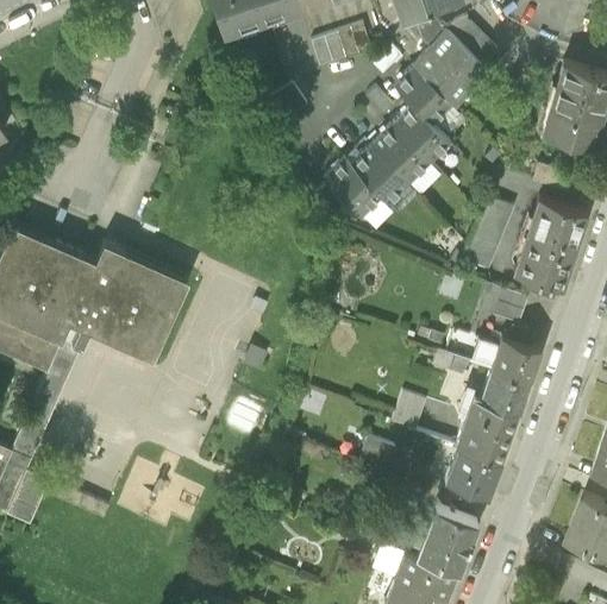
[(300,4),(300,1),(299,0),(213,0),(223,27),(289,7),(300,4)]
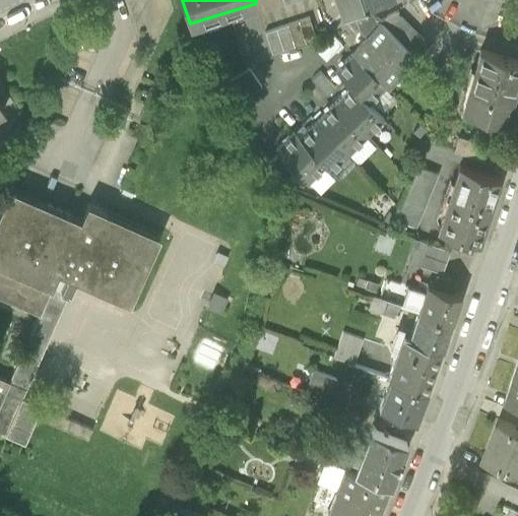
[(369,9),(368,8),(361,1),(360,0),(339,0),(345,16),(354,13),(369,9)]
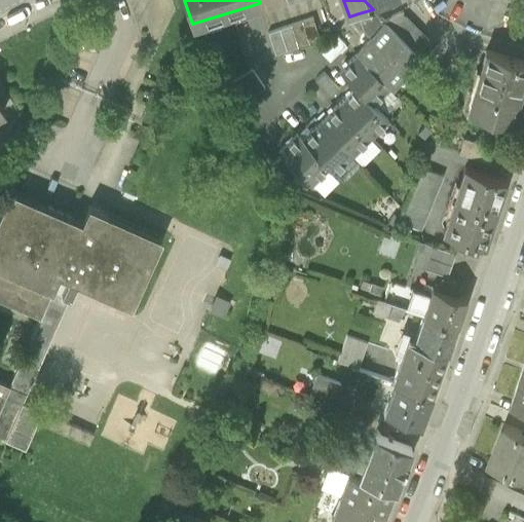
[(364,0),(365,1),(372,8),(399,0),(364,0)]
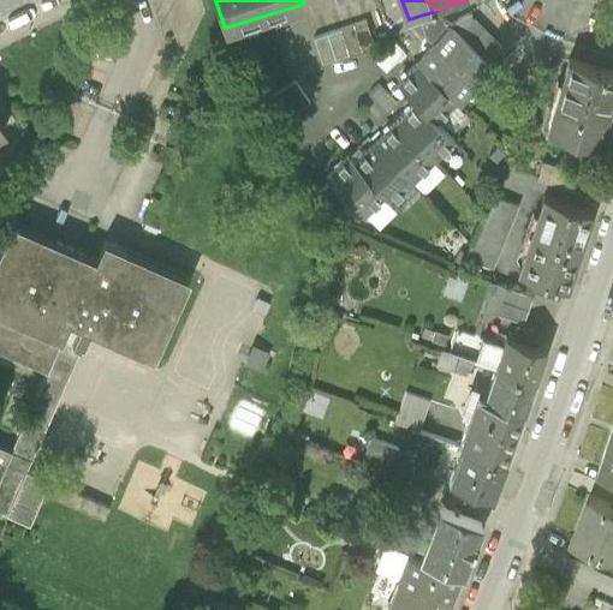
[(451,25),(436,11),(420,16),(427,39),(439,46),(453,28),(451,25)]
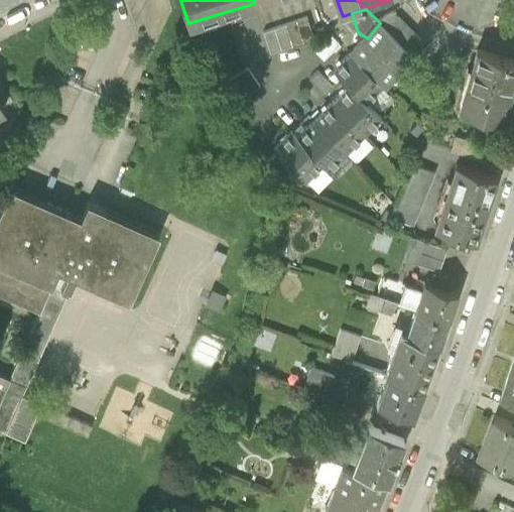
[(393,13),(378,21),(380,23),(411,55),(422,42),(393,13)]
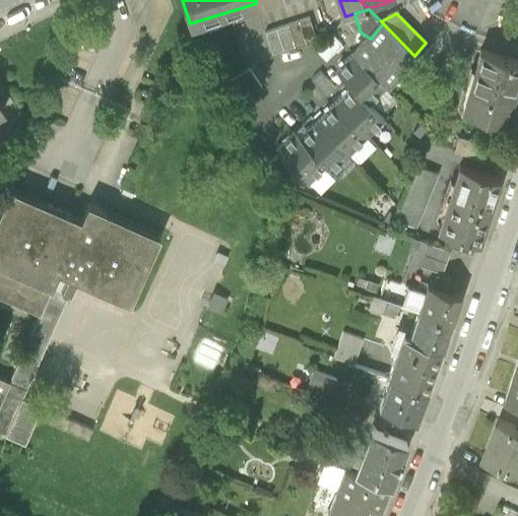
[(318,42),(311,20),(267,35),(274,56),(318,42)]
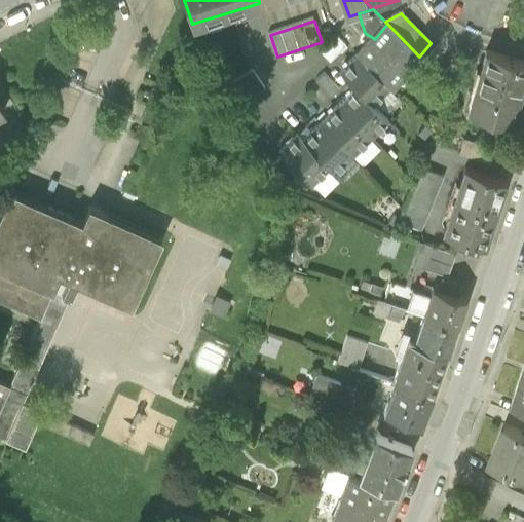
[(391,89),(419,57),(387,24),(375,39),(359,57),(391,89)]
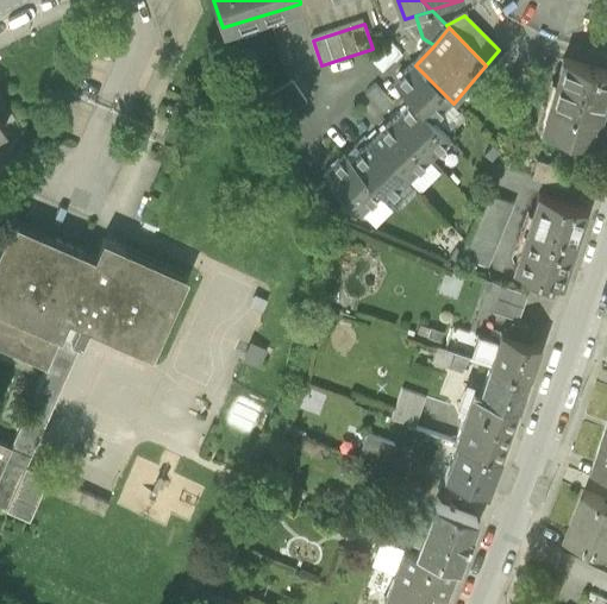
[(393,45),(374,63),(383,74),(402,55),(393,45)]
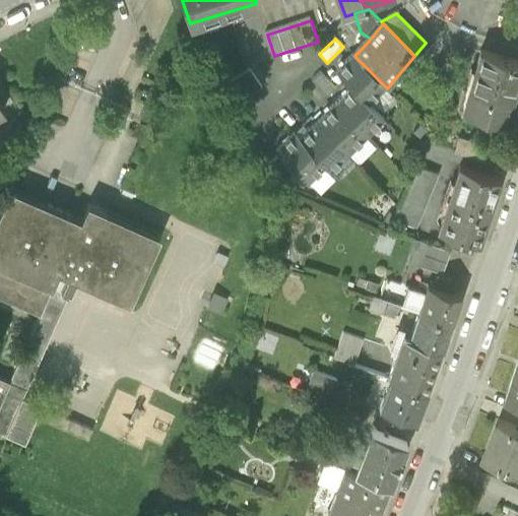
[(517,61),(482,51),(470,91),(473,92),(467,112),(498,121),(504,102),(511,104),(517,81),(517,61)]
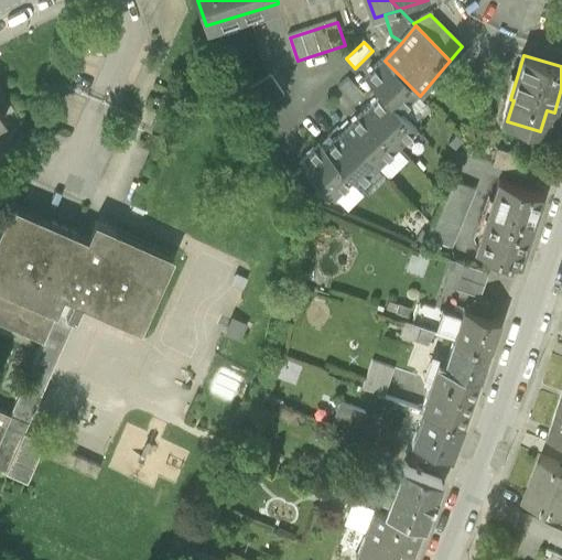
[(420,96),(385,61),(366,79),(382,96),(401,115),(420,96)]
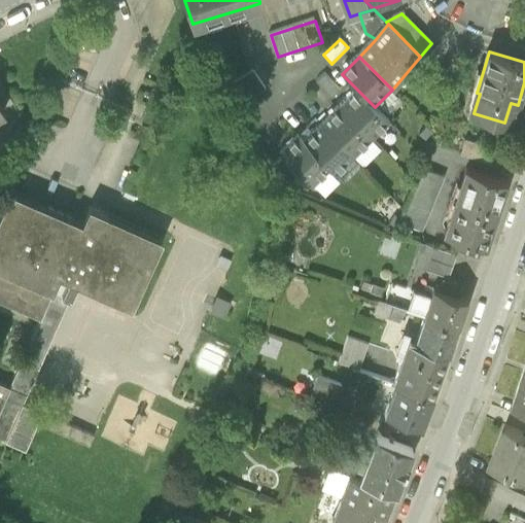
[(267,90),(253,71),(223,91),(237,110),(267,90)]
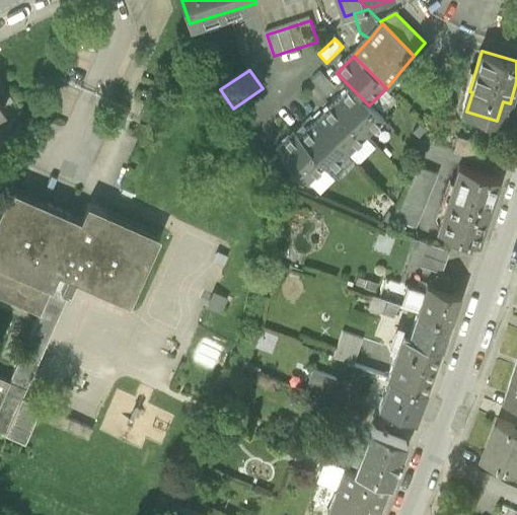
[(352,88),(335,105),(367,139),(384,122),(369,105),(352,88)]
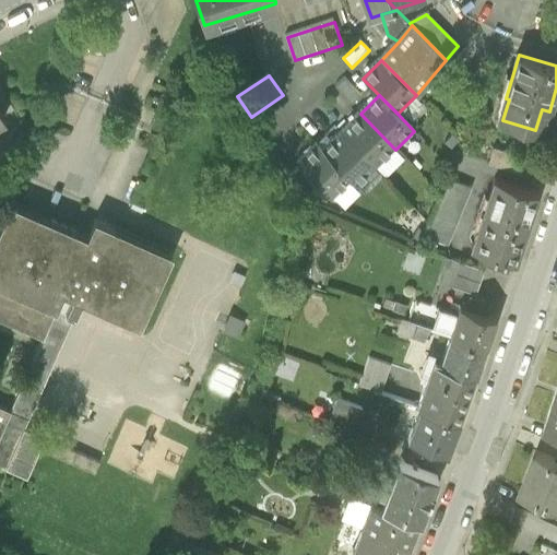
[(360,114),(342,132),(376,168),(395,150),(360,114)]
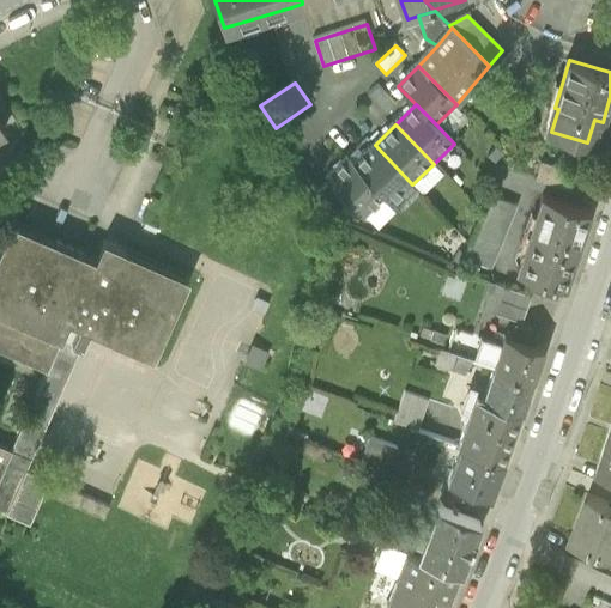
[(392,205),(412,184),(375,145),(354,165),(385,198),(392,205)]
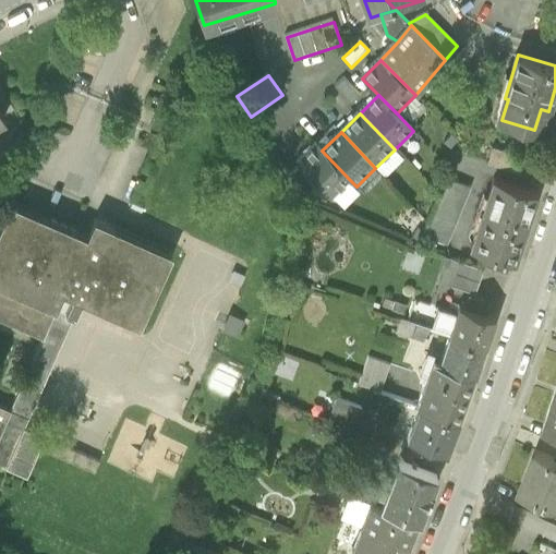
[(331,199),(350,180),(322,151),(316,144),(297,163),(300,167),(318,185),(331,199)]
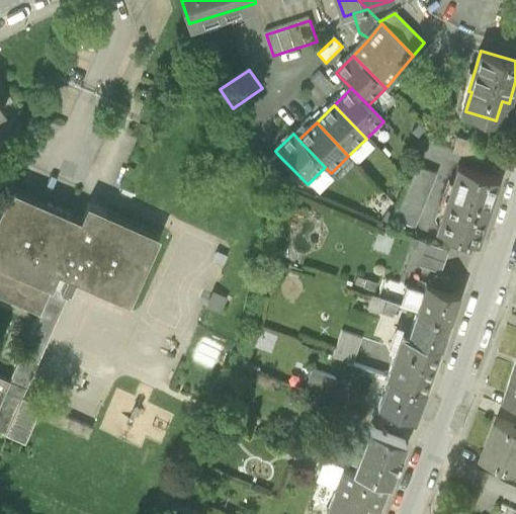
[(488,148),(458,138),(453,152),(483,162),(488,148)]
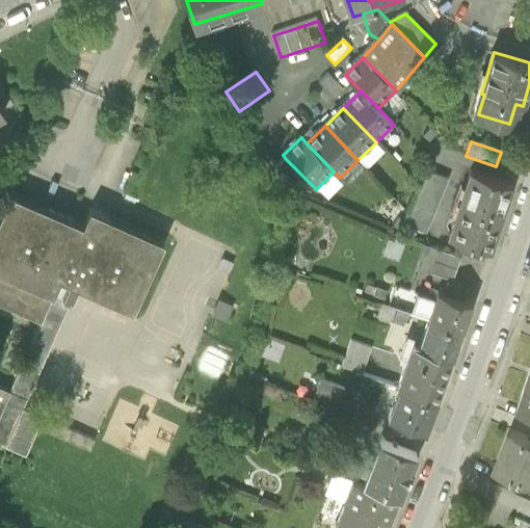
[(290,188),(303,177),(286,159),(276,167),(290,188)]
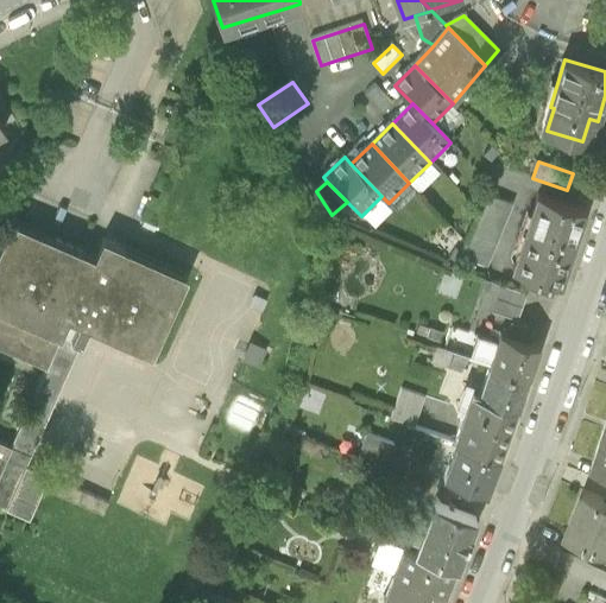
[(512,204),(487,195),(461,258),(487,267),(512,204)]
